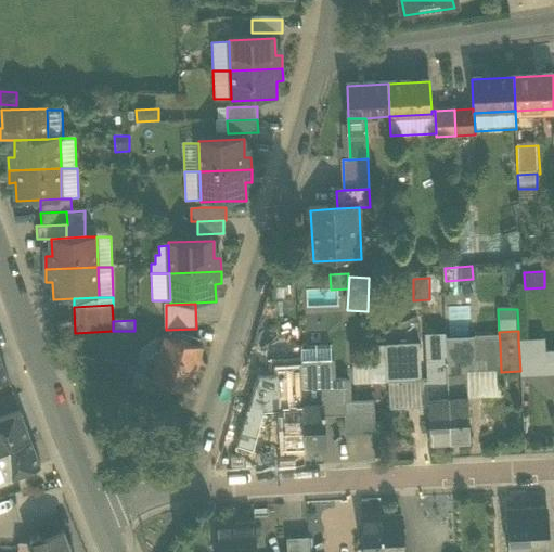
[(174,385),(192,390),(205,348),(166,337),(153,380),(174,385)]
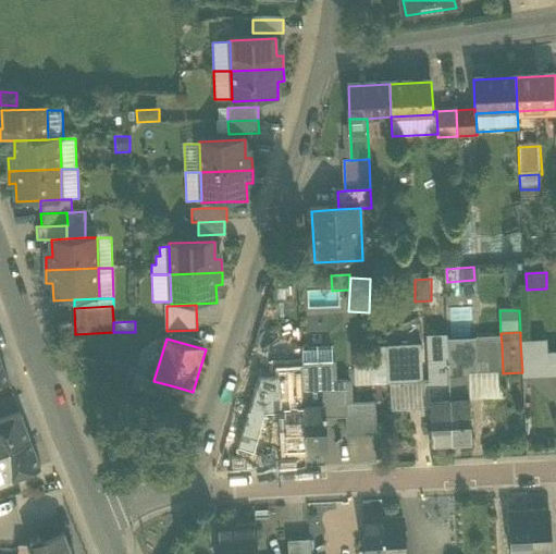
[(429,341),(430,366),(449,365),(448,346),(447,340),(429,341)]
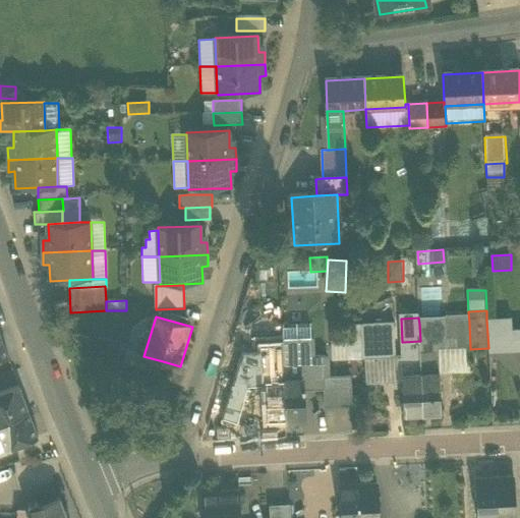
[(511,320),(486,320),(488,348),(489,353),(513,352),(512,332),(511,320)]
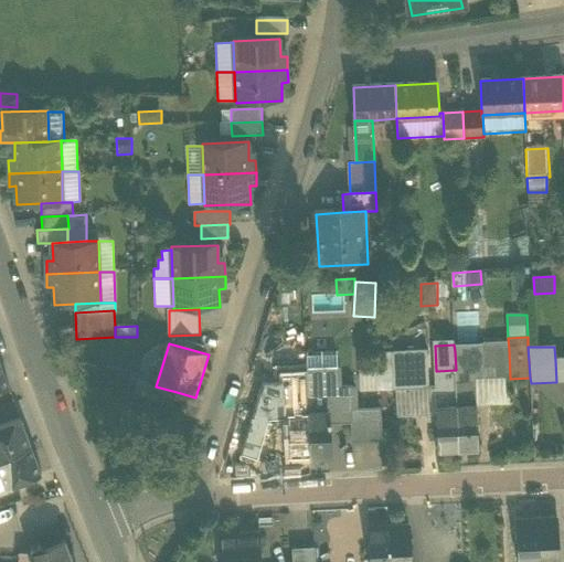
[(485,369),(485,381),(510,379),(509,349),(483,350),(485,369)]
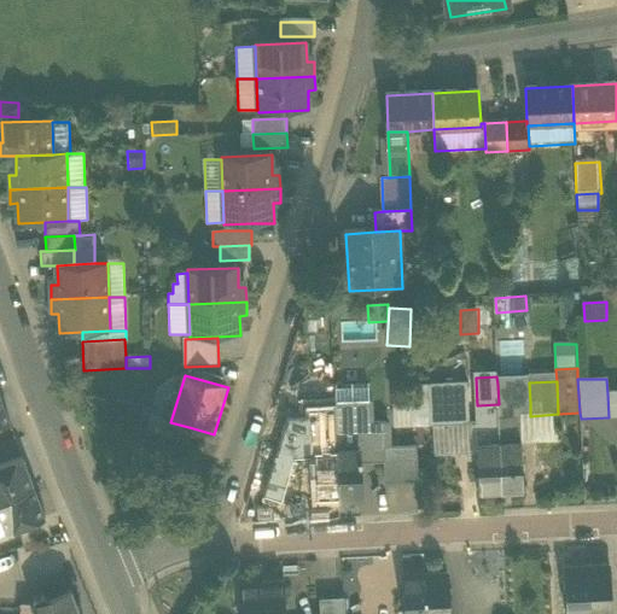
[(529,382),(498,384),(499,404),(518,403),(530,403),(529,382)]
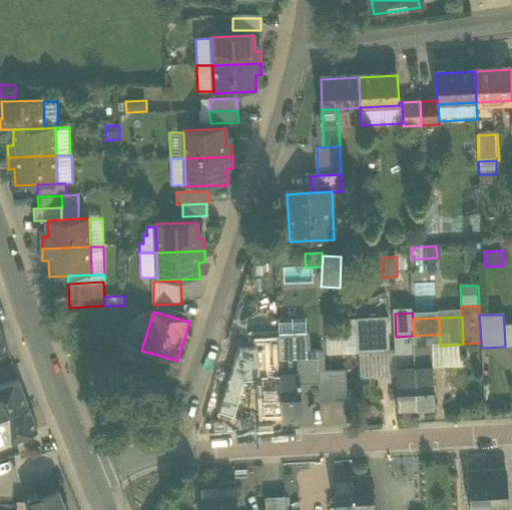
[(356,322),(358,354),(360,354),(390,352),(388,320),(356,322)]
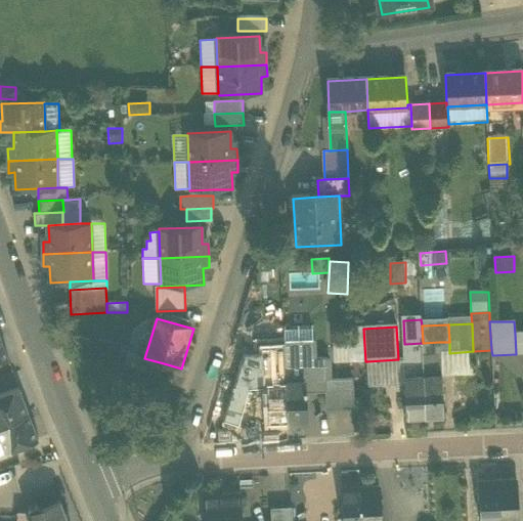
[(353,342),(354,362),(365,361),(363,329),(352,329),(353,342)]
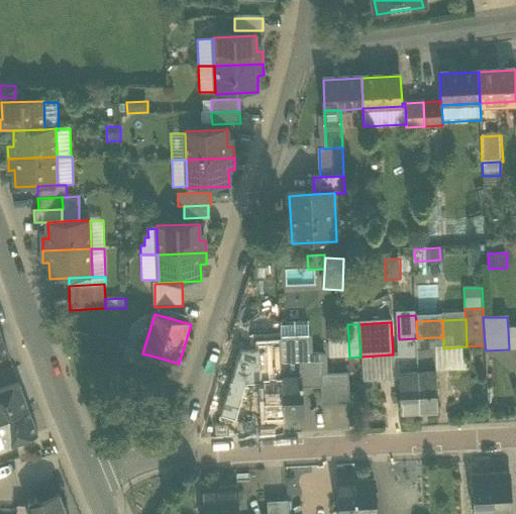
[(280,326),(280,339),(282,377),(284,422),(303,421),(301,389),(303,389),(303,387),(322,386),(322,374),(324,371),(324,360),(320,355),(310,355),(309,325),(280,326)]
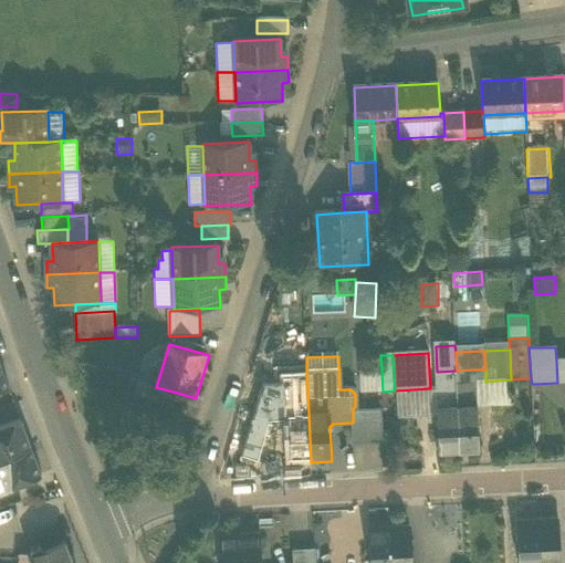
[(382,369),(359,371),(361,393),(383,392),(382,369)]
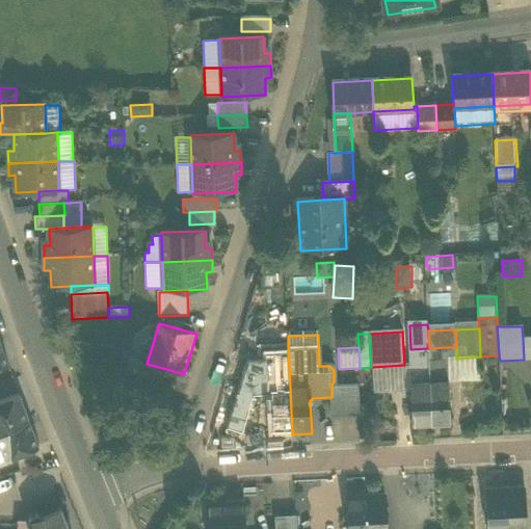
[(429,348),(430,381),(448,380),(447,359),(456,359),(456,347),(446,347),(429,348)]
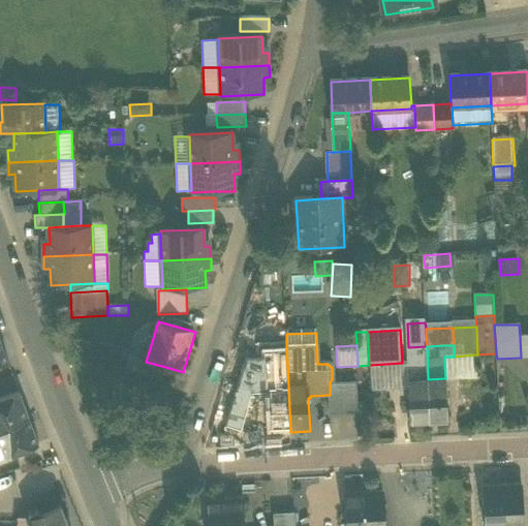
[(408,363),(409,380),(428,379),(427,346),(408,347),(408,363)]
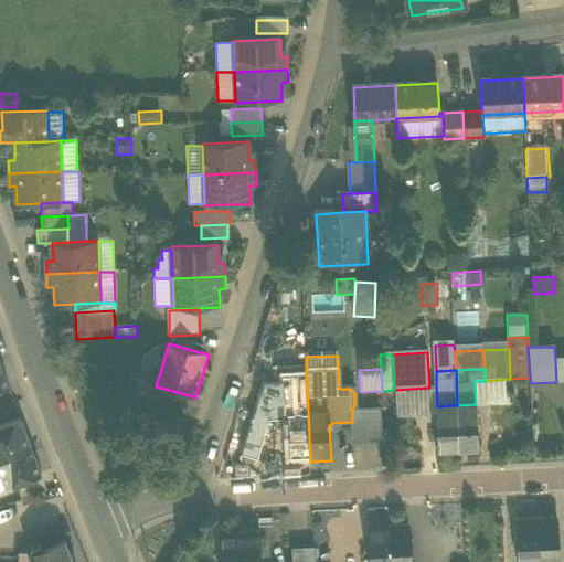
[(308,412),(306,371),(279,372),(279,381),(263,382),(241,455),(258,462),(270,421),(287,421),(287,413),(308,412)]
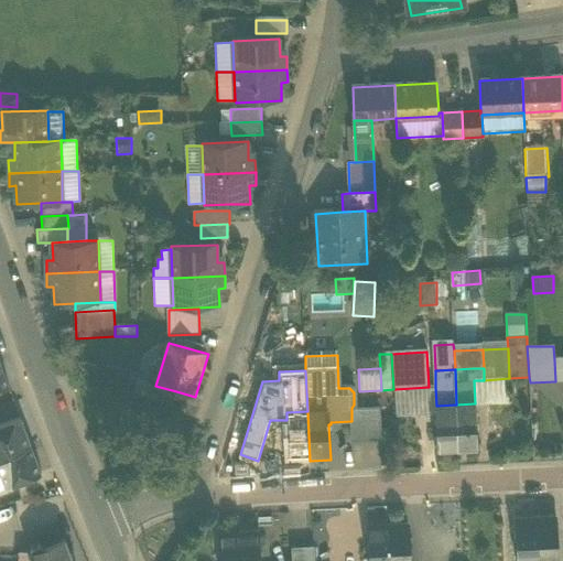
[(476,403),(476,407),(511,406),(511,390),(509,390),(509,378),(484,380),(474,380),(475,403),(476,403)]
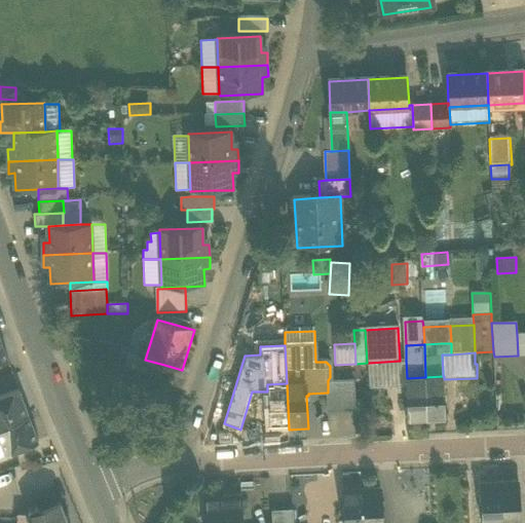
[(125,368),(161,378),(164,365),(145,360),(128,355),(125,368)]
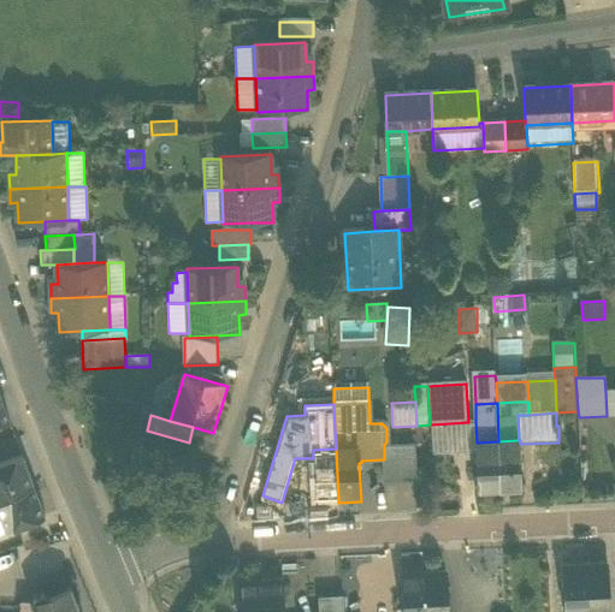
[(468,422),(432,425),(435,455),(477,452),(477,443),(475,422),(468,422)]
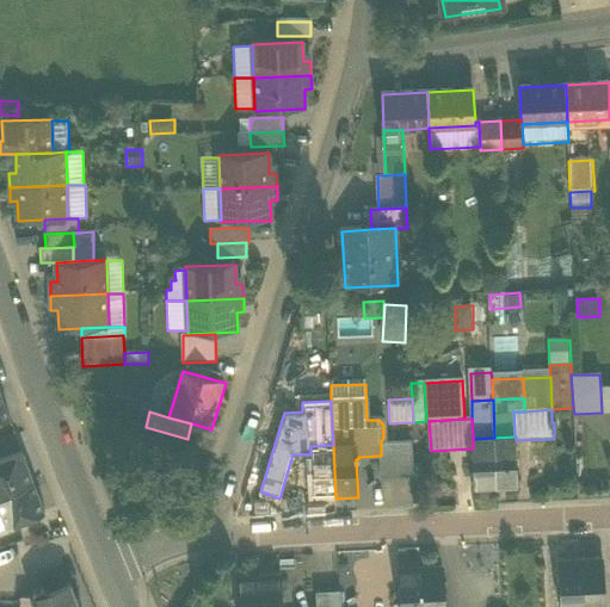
[(516,437),(515,437),(494,438),(497,489),(518,488),(516,440),(516,437)]
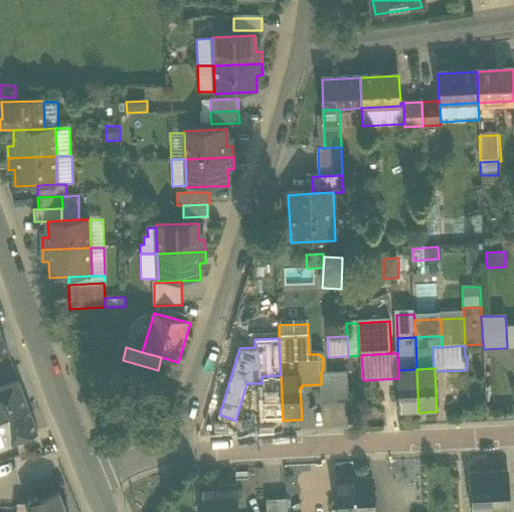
[(418,412),(416,369),(398,370),(398,378),(400,413),(418,412)]
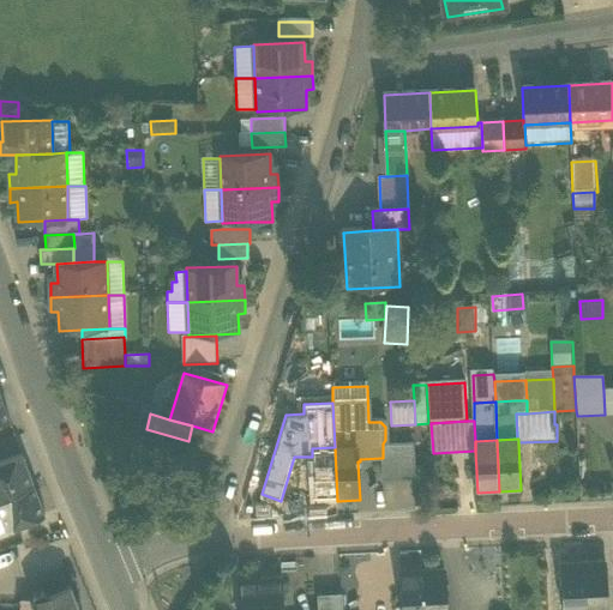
[(383,458),(384,479),(418,478),(415,441),(383,444),(383,458)]
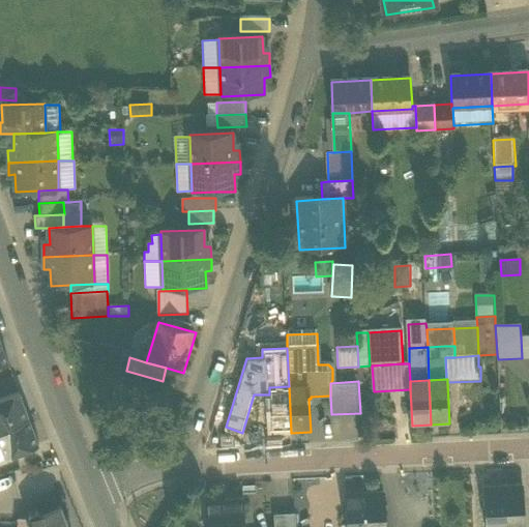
[(291,433),(289,386),(269,387),(269,394),(271,434),(291,433)]
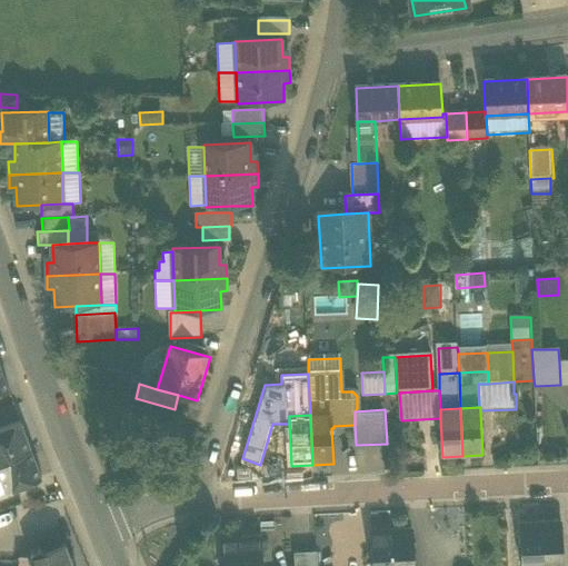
[(0,462),(32,452),(21,423),(0,430),(0,462)]
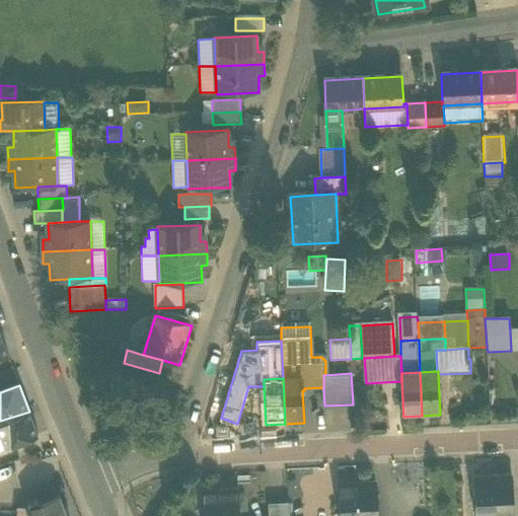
[(0,450),(39,437),(29,412),(0,421),(0,450)]
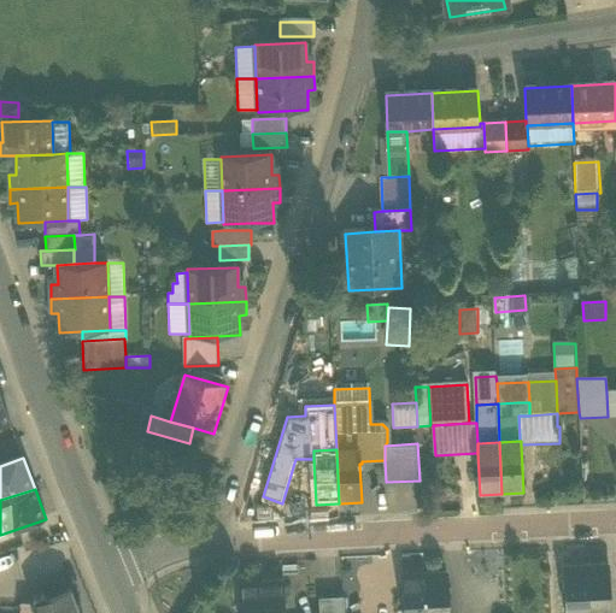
[(611,612),(609,566),(587,567),(588,612),(611,612)]
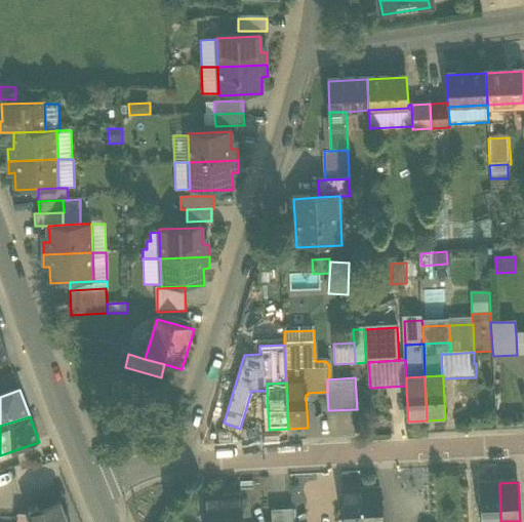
[(500,521),(499,483),(481,484),(482,521),(500,521)]
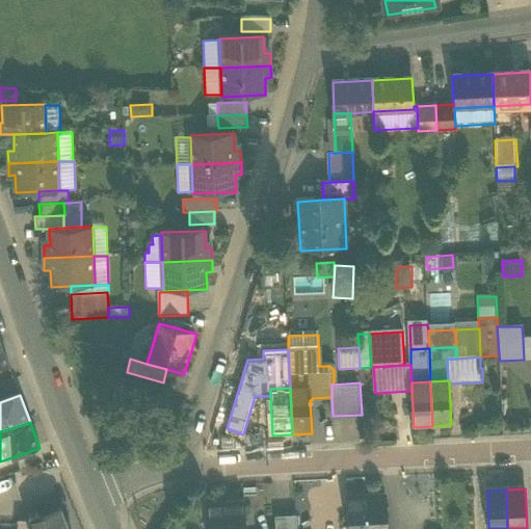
[(387,528),(386,495),(366,496),(367,528),(387,528)]
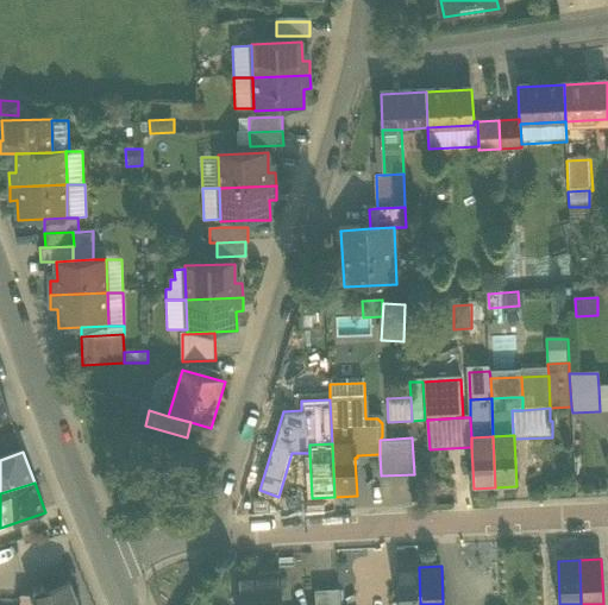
[(420,604),(419,567),(397,568),(399,604),(420,604)]
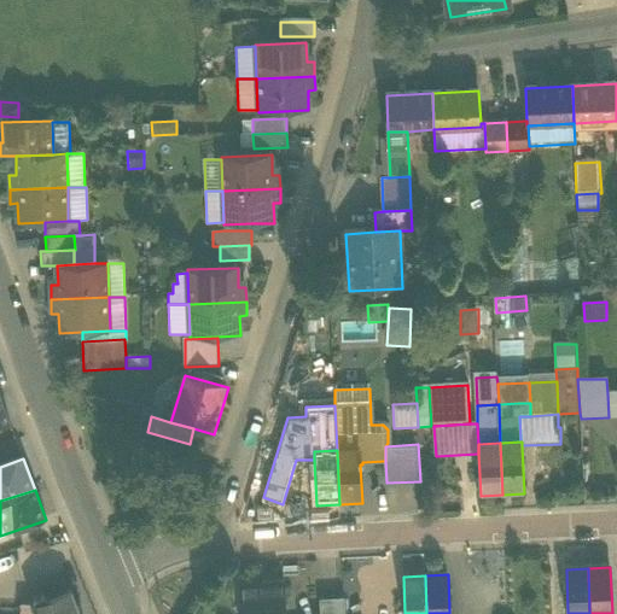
[(262,584),(263,613),(286,613),(285,583),(262,584)]
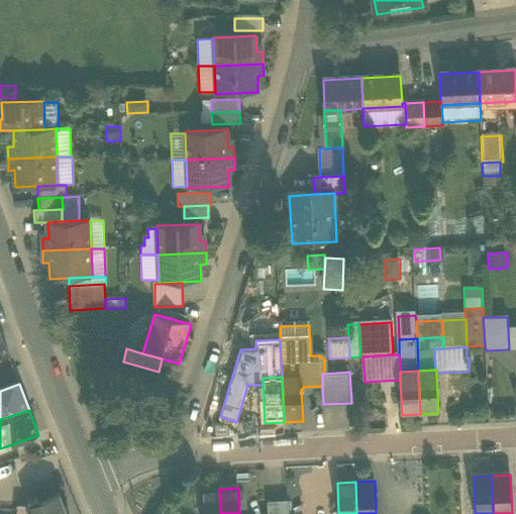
[(220,513),(219,489),(201,490),(202,513),(220,513)]
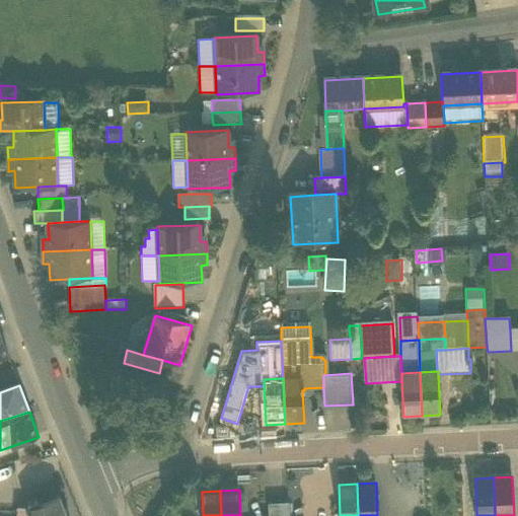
[(26,510),(28,515),(67,515),(60,497),(44,504),(37,501),(29,503),(27,508),(26,510)]
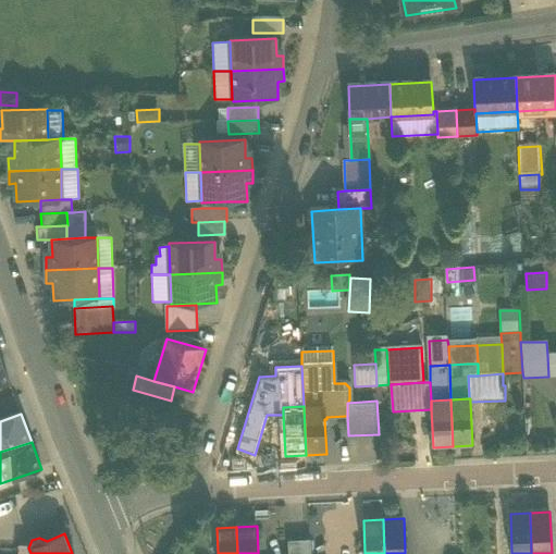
[(310,553),(310,541),(288,542),(288,553),(310,553)]
